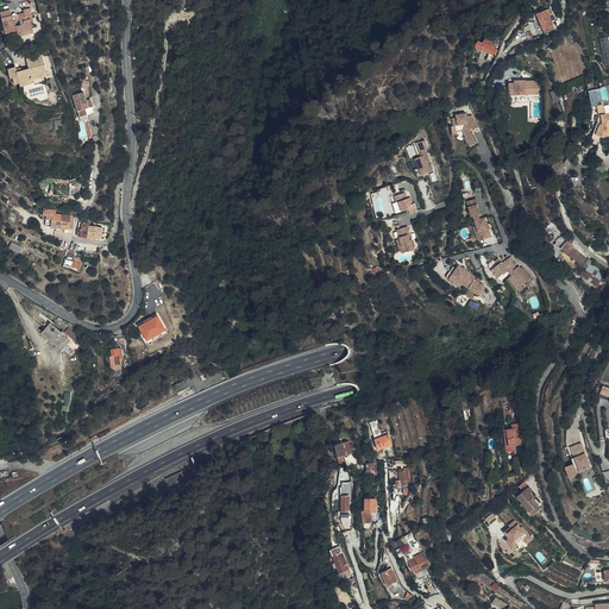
[(31,20),(27,7),(23,8),(23,11),(24,16),(19,17),(18,12),(16,13),(16,12),(14,11),(13,11),(12,12),(12,14),(11,14),(10,8),(0,10),(0,13),(4,30),(16,27),(17,30),(17,31),(20,31),(33,27),(31,20)]
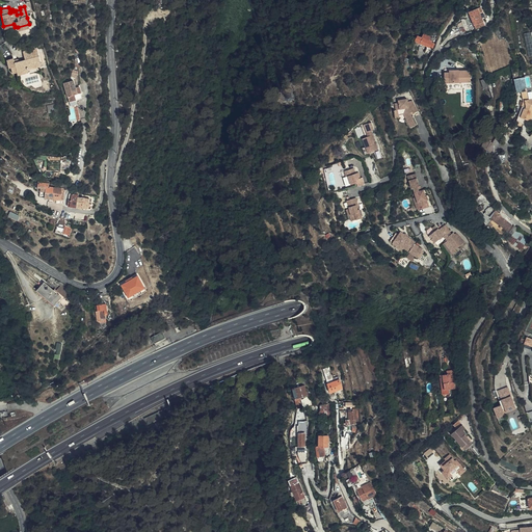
[(481,7),(470,11),(476,29),(485,25),(480,12),(482,11),(481,7)]
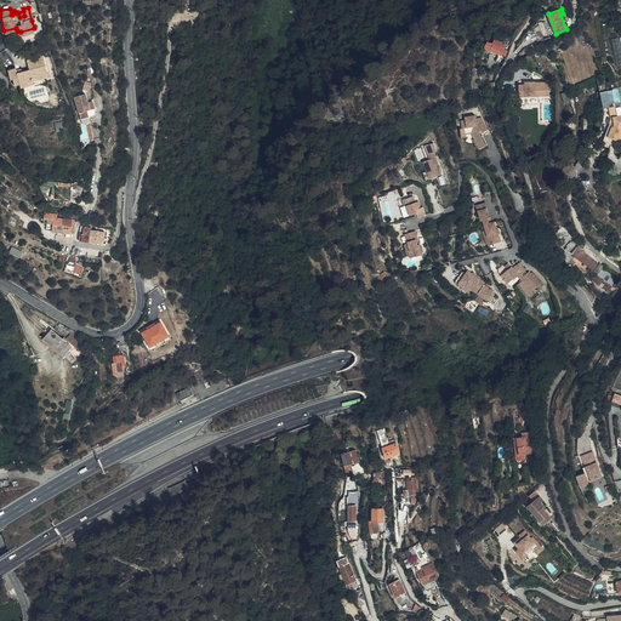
[(620,32),(620,28),(608,32),(620,102),(620,32)]
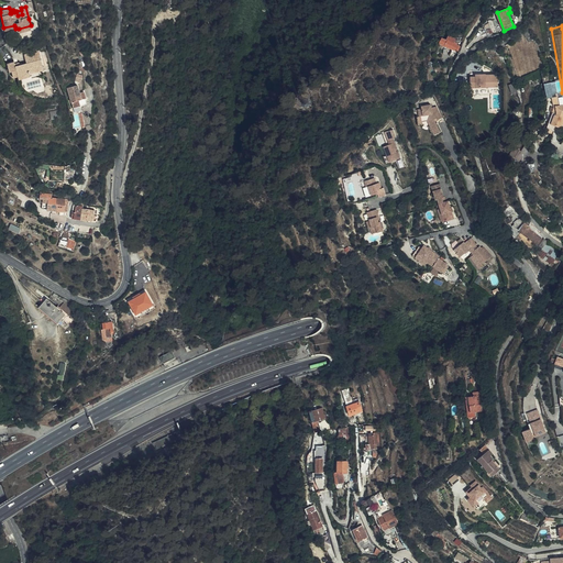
[(530,41),(533,40),(528,29),(526,31),(525,33),(527,37),(529,37),(530,41)]
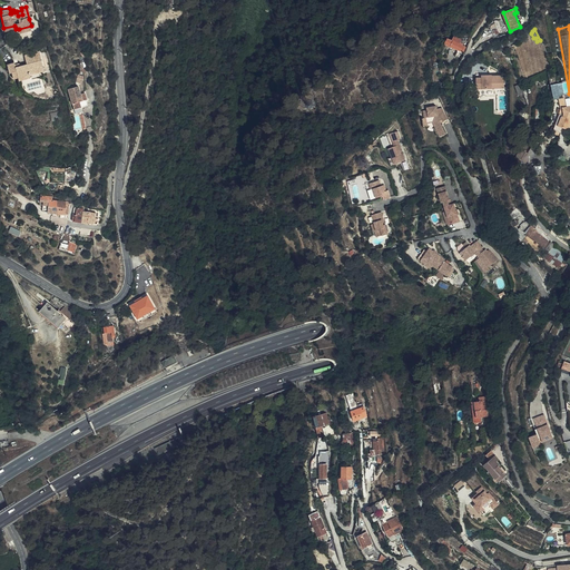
[(463,35),(457,31),(454,35),(451,33),(450,32),(446,38),(452,40),(460,46),(464,47),(468,41),(467,41),(461,39),(463,35)]
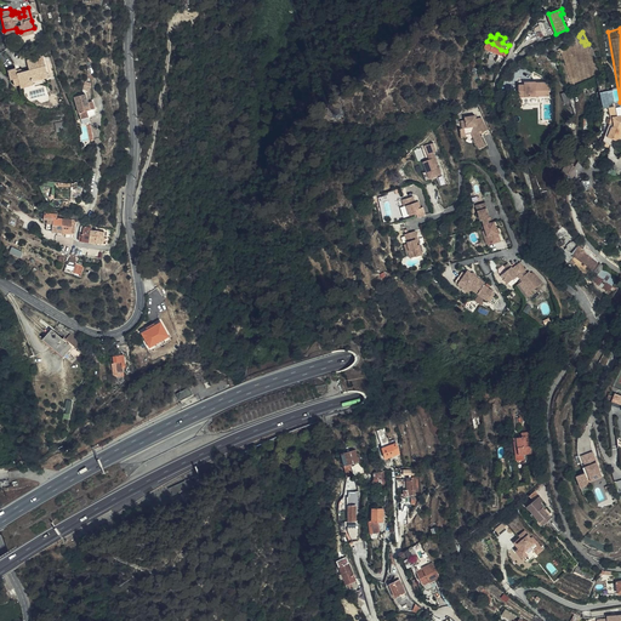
[(38,56),(28,58),(27,58),(29,68),(26,69),(21,70),(21,68),(20,66),(9,68),(10,75),(13,75),(15,84),(21,83),(34,80),(49,77),(49,72),(47,73),(44,55),(38,56)]
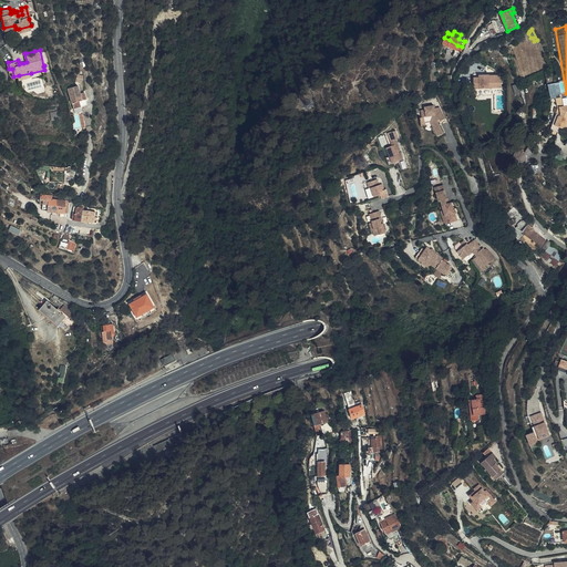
[(473,73),(473,89),(488,89),(490,88),(501,88),(501,72),(493,72),(493,76),(491,76),(491,75),(478,75),(478,73),(473,73)]
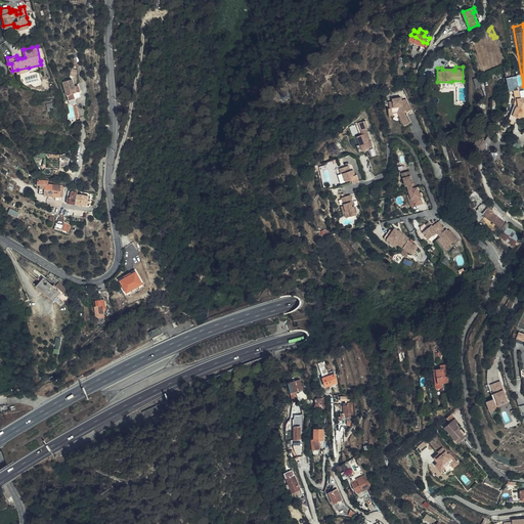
[(507,78),(505,79),(507,88),(508,88),(510,96),(520,93),(517,76),(507,78)]
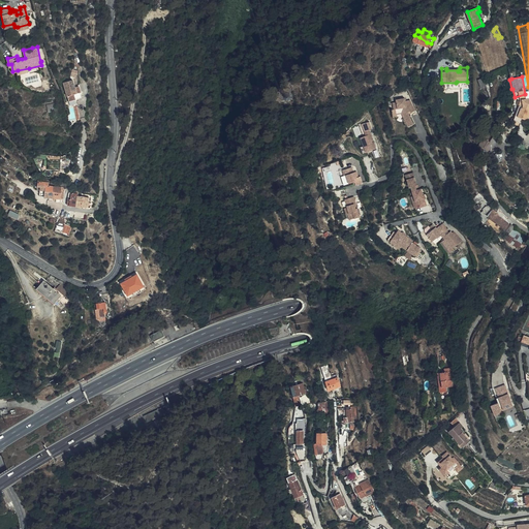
[(80,95),(78,87),(74,88),(72,80),(64,82),(67,101),(76,99),(80,95)]
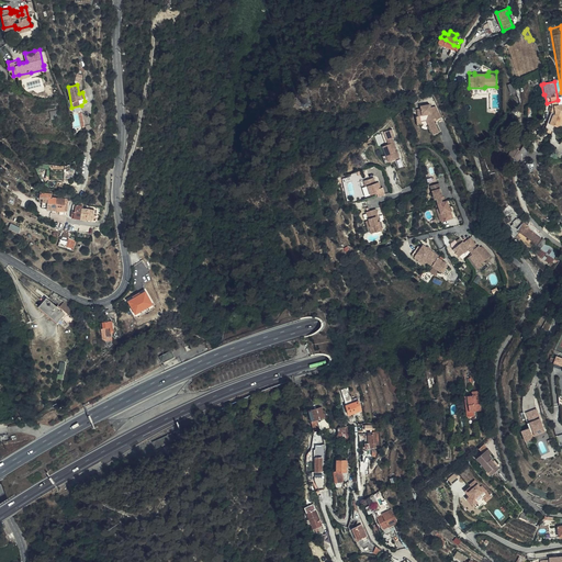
[(412,111),(412,113),(414,112),(415,115),(417,114),(419,120),(425,117),(427,121),(431,131),(437,128),(431,116),(434,115),(435,116),(439,115),(433,103),(428,104),(427,102),(418,105),(419,108),(412,111)]
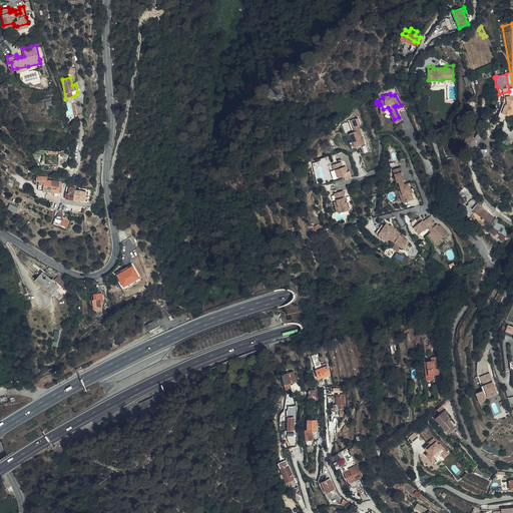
[(512,93),(505,95),(506,101),(505,105),(504,105),(501,112),(506,113),(512,115),(512,110),(512,93)]
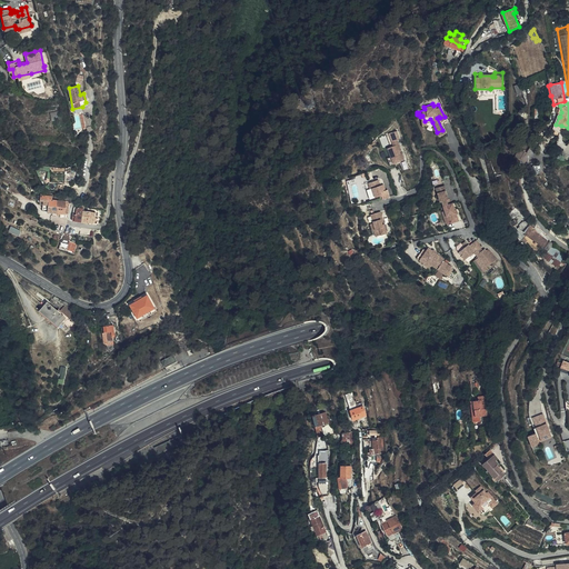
[(523,108),(520,112),(527,117),(529,111),(523,108)]
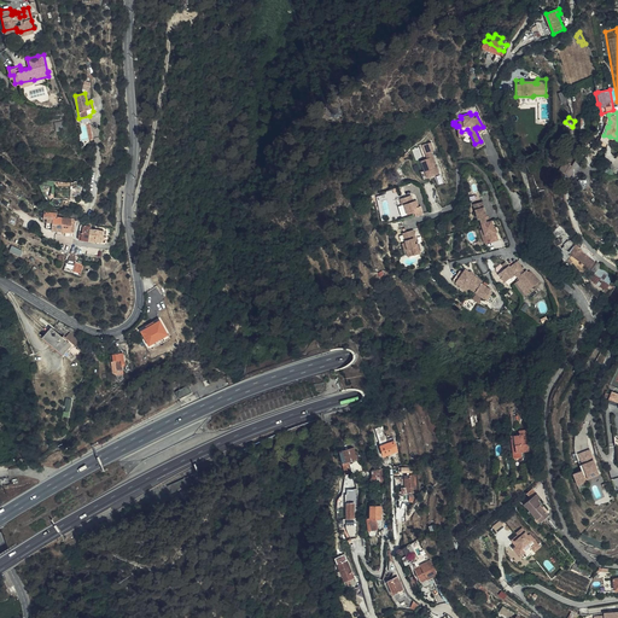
[(62,129),(62,121),(52,122),(53,130),(62,129)]
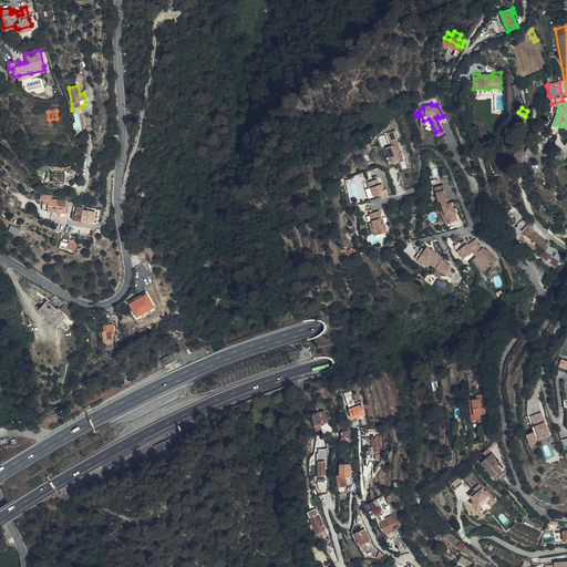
[(558,116),(559,112),(554,113),(549,129),(557,132),(559,125),(554,124),(557,116),(558,116)]
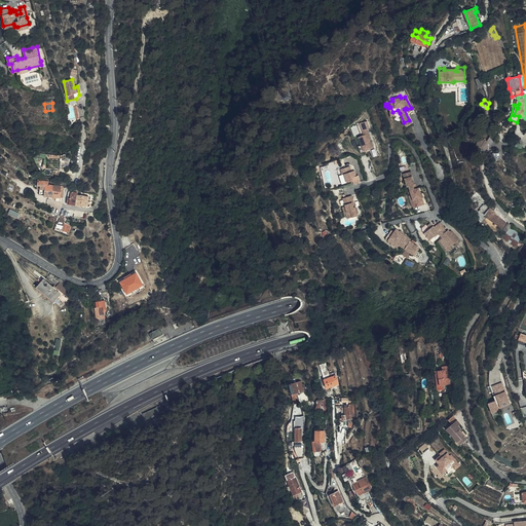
[(387,105),(385,106),(389,117),(400,113),(398,110),(392,112),(390,107),(388,108),(387,105)]
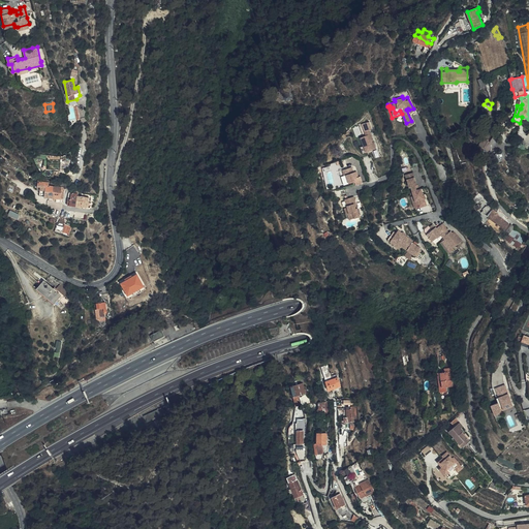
[(360,136),(363,144),(366,151),(376,147),(370,127),(372,127),(370,121),(362,123),(366,134),(360,136)]
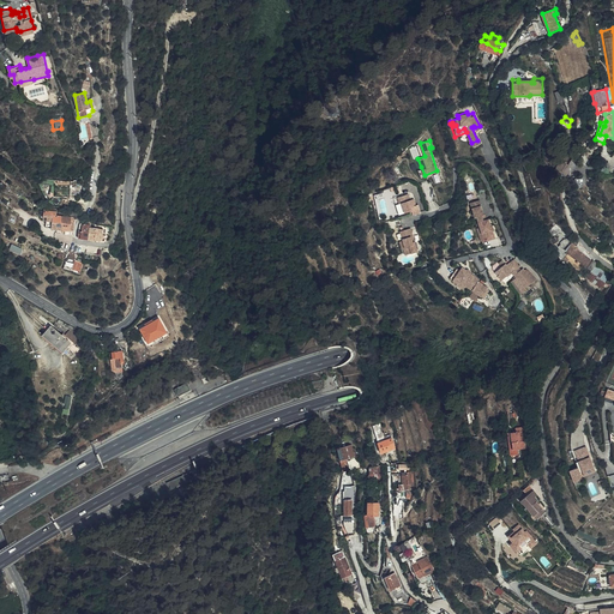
[(401,200),(398,194),(398,192),(393,194),(396,202),(398,202),(401,211),(405,210),(403,200),(401,200)]
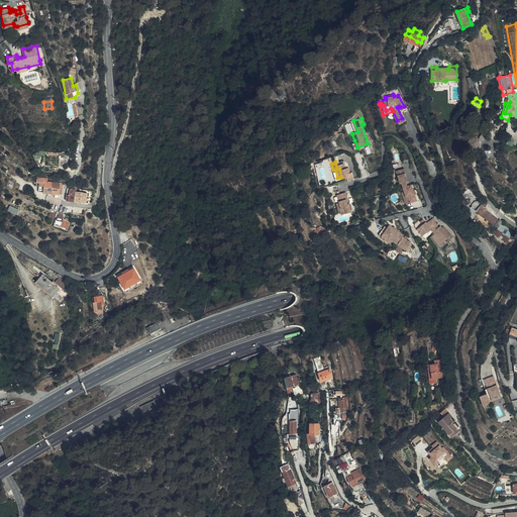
[(344,162),(335,164),(337,169),(339,169),(341,177),(346,176),(346,179),(354,177),(352,171),(351,172),(349,172),(347,166),(345,167),(344,162)]
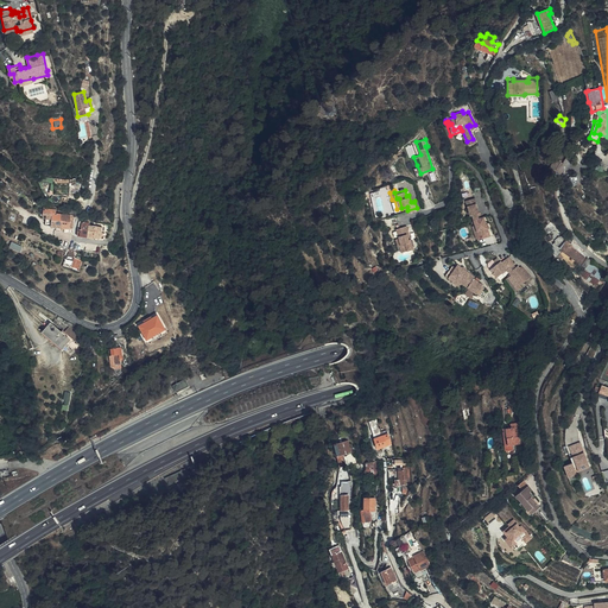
[(474,215),(475,221),(479,230),(481,230),(482,238),(491,235),(485,217),(483,219),(482,213),(481,213),(476,200),(469,202),(470,207),(468,207),(470,216),(474,215)]
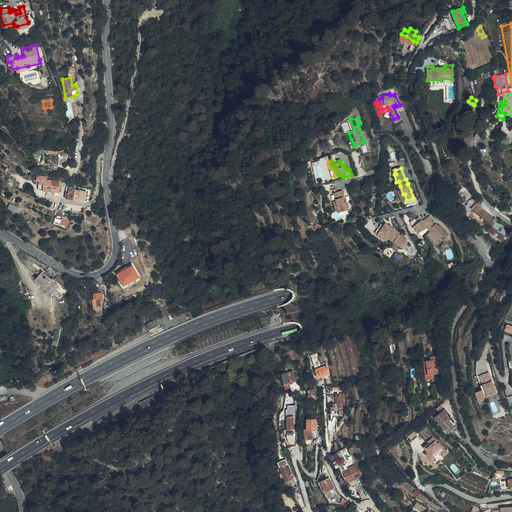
[(48,191),(49,179),(46,179),(46,175),(36,175),(36,179),(38,179),(38,184),(42,184),(41,190),(48,191)]
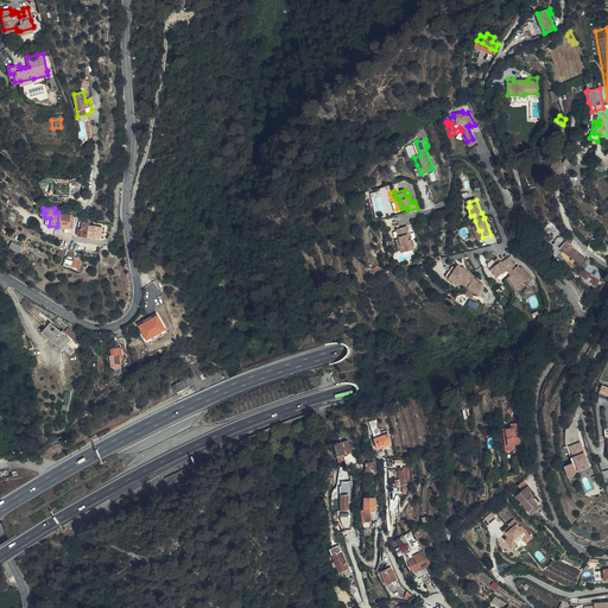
[(75,214),(58,213),(57,227),(74,228),(75,214)]
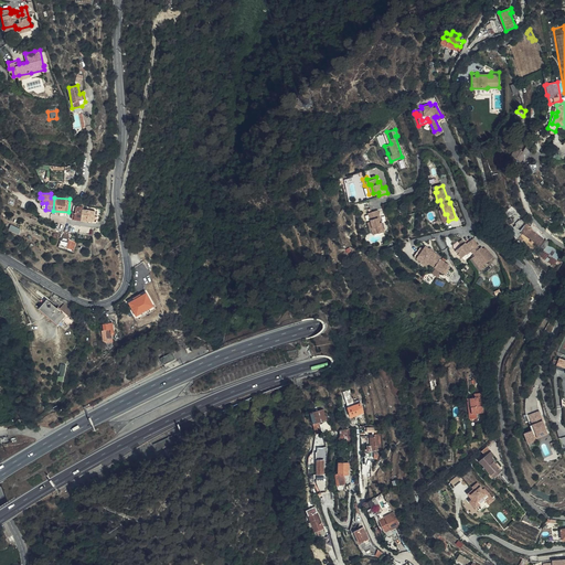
[(445,214),(441,205),(439,205),(445,223),(448,221),(447,214),(445,214)]
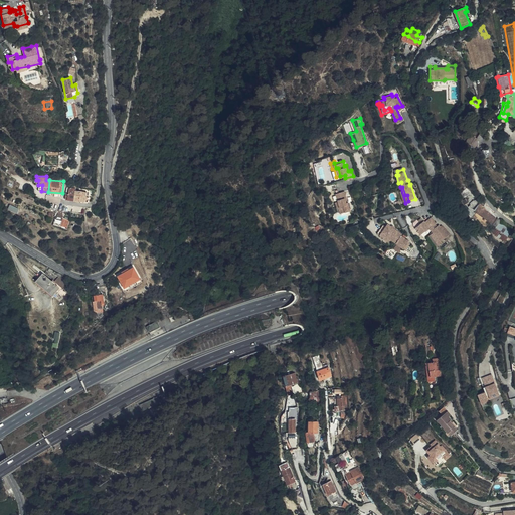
[(350,209),(348,201),(346,202),(345,197),(347,196),(345,190),(336,192),(339,200),(340,206),(339,206),(341,212),(350,209)]
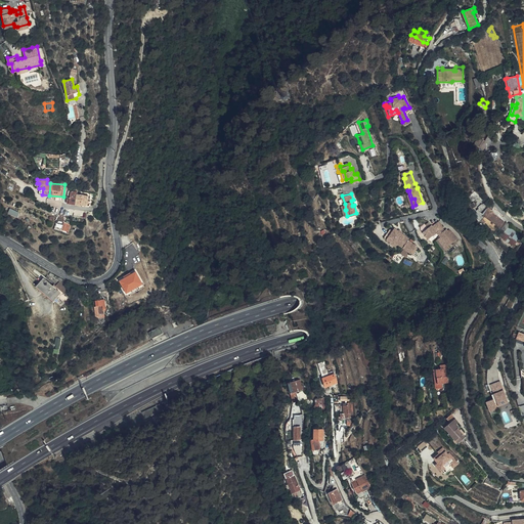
[(76,204),(77,194),(71,194),(67,194),(66,203),(76,204)]
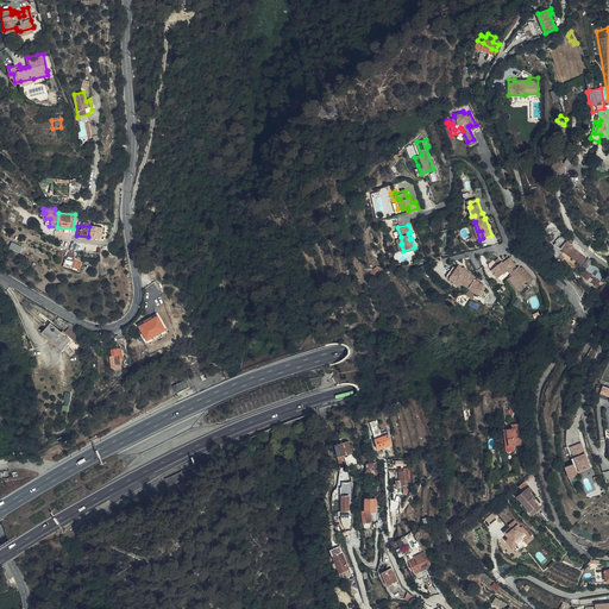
[(96,238),(101,239),(102,228),(89,226),(88,237),(96,238)]
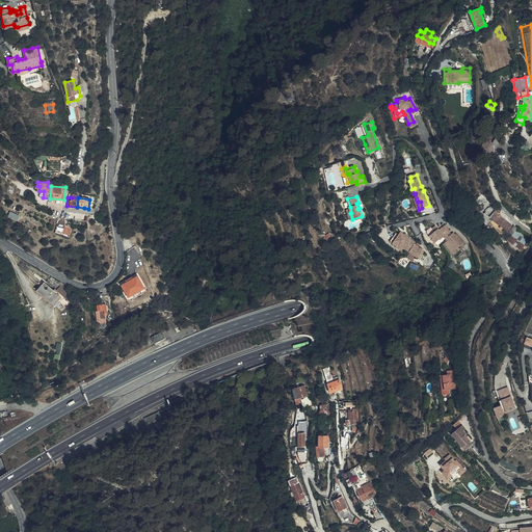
[(490,217),(499,210),(493,207),(486,212),(490,217)]
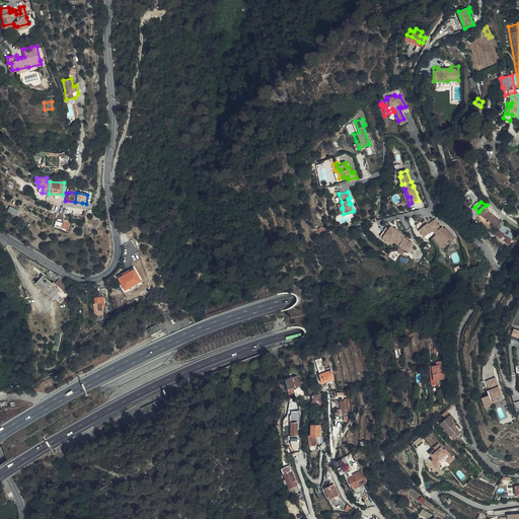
[(504,223),(505,221),(503,219),(502,220),(500,219),(501,218),(487,208),(482,214),(500,227),(496,233),(508,243),(516,233),(504,223)]
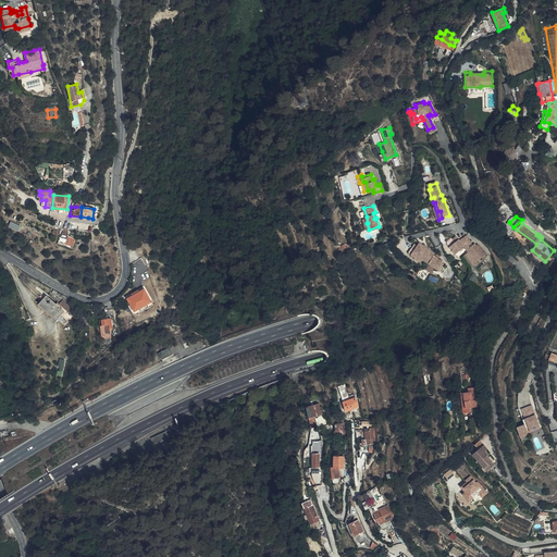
[(72,245),(74,236),(67,235),(65,243),(72,245)]
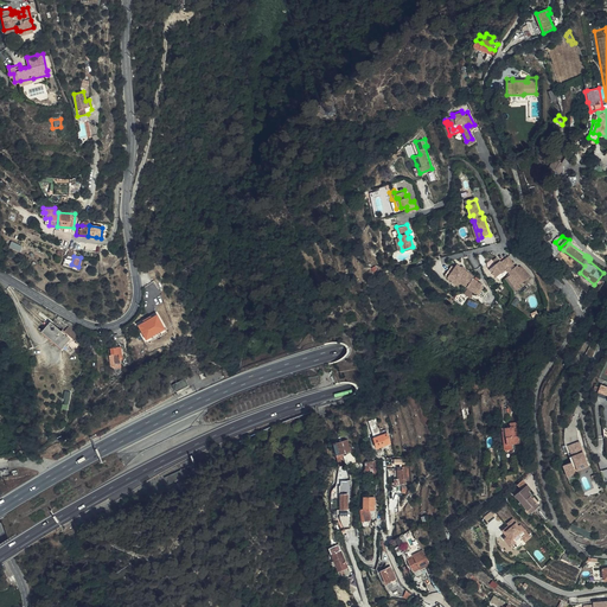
[(499,256),(497,259),(500,262),(498,263),(491,269),(498,278),(508,270),(511,275),(519,285),(530,276),(523,267),(521,269),(518,264),(516,267),(513,264),(515,263),(509,256),(503,261),(499,256)]
